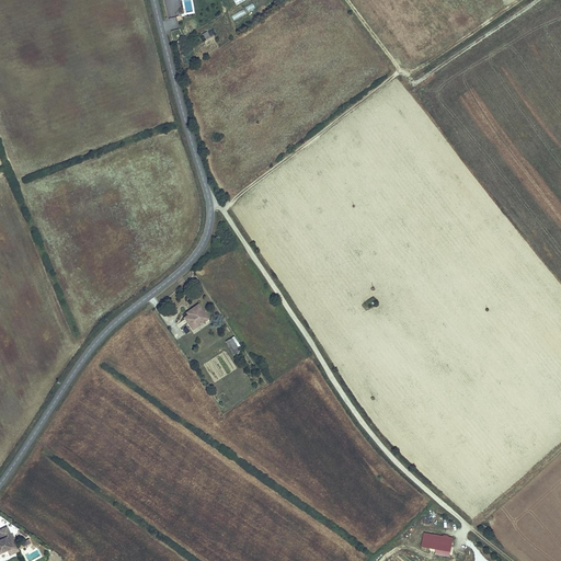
[(248,12),(255,8),(252,2),(244,7),(248,12)]
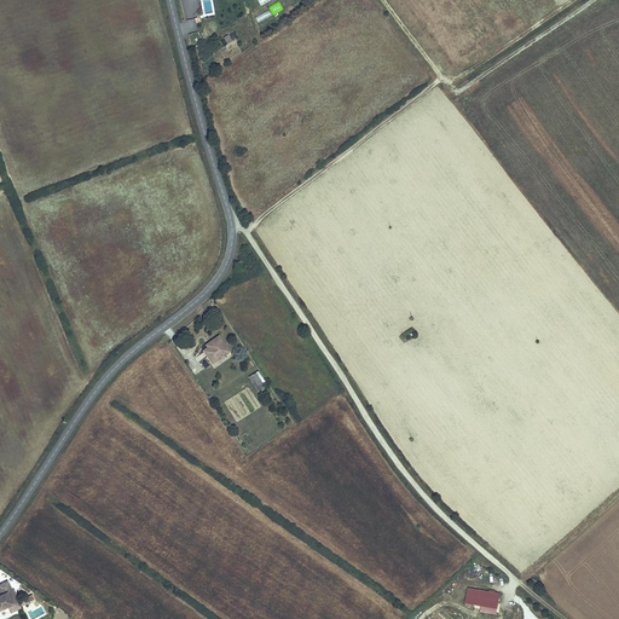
[(229,35),(223,39),(227,45),(233,41),(229,35)]
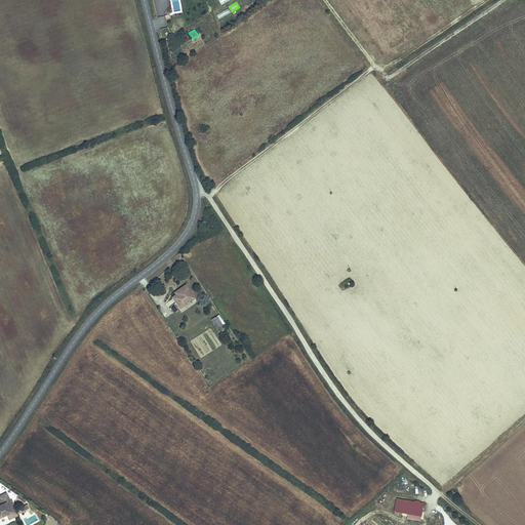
[(178,292),(171,296),(178,308),(192,298),(186,288),(187,287),(185,285),(177,289),(178,292)]
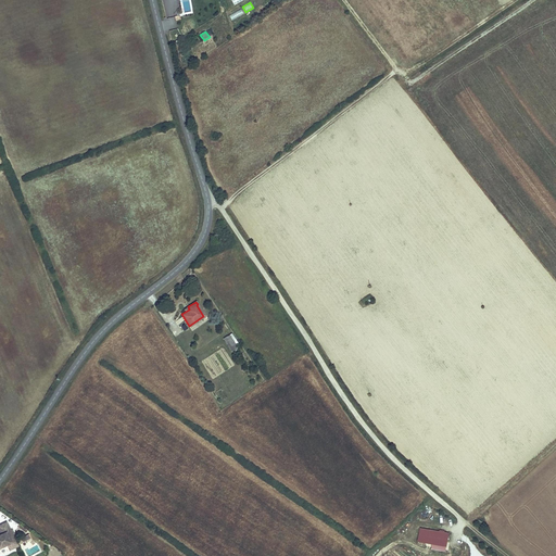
[(231,333),(224,339),(232,351),(240,346),(231,333)]
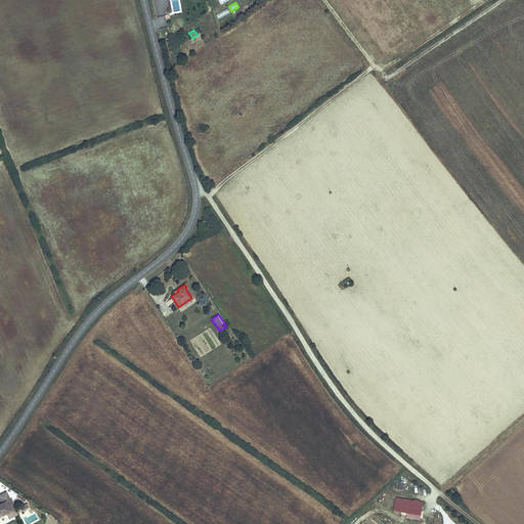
[(5,493),(0,495),(0,504),(0,505),(0,517),(4,515),(12,512),(10,506),(8,501),(5,493)]
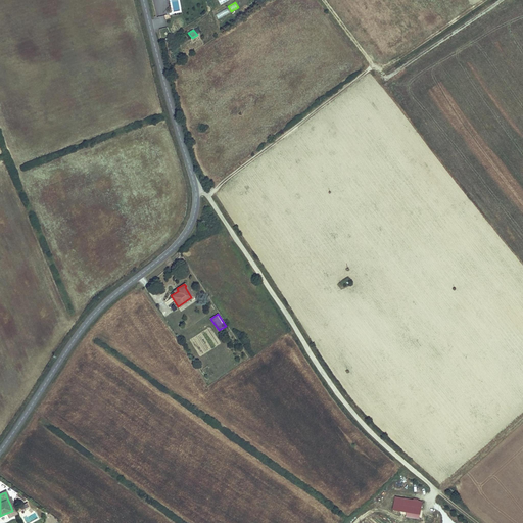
[(422,502),(395,497),(393,509),(420,513),(422,502)]
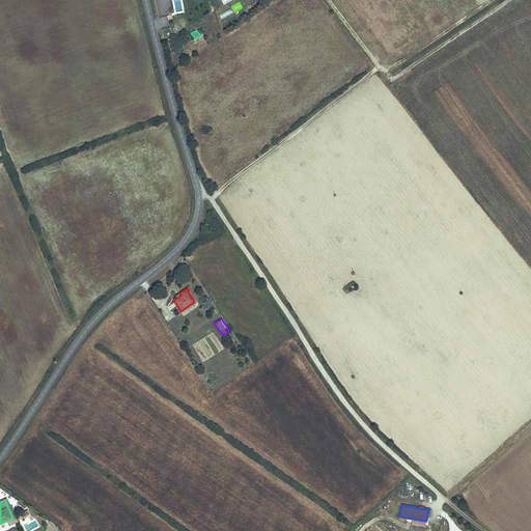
[(27,530),(32,530),(39,527),(32,514),(22,521),(27,530)]
